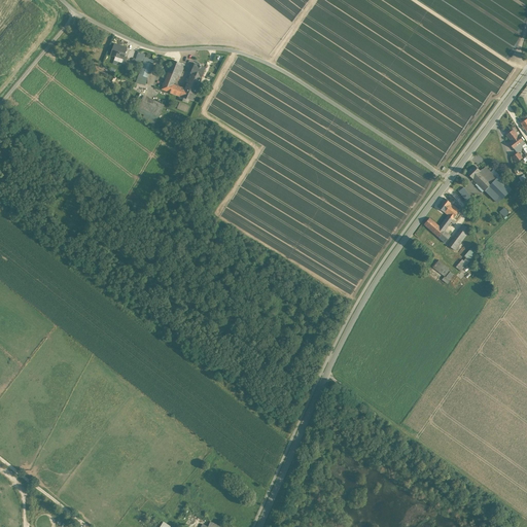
[(119,45),(114,43),(111,55),(124,59),(125,56),(127,48),(118,46),(119,45)]
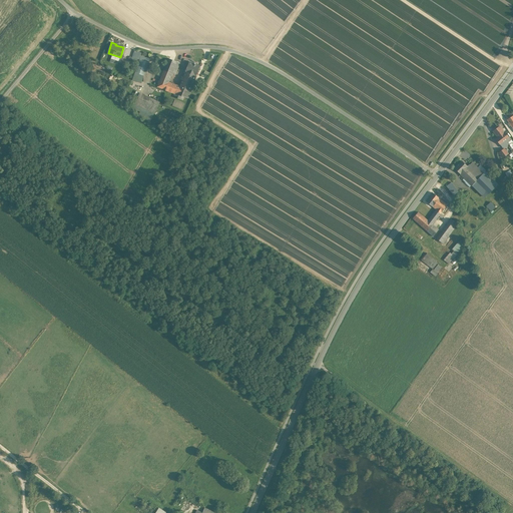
[(195,76),(185,72),(179,86),(169,82),(172,73),(177,61),(168,58),(157,87),(187,98),(190,90),(195,76)]
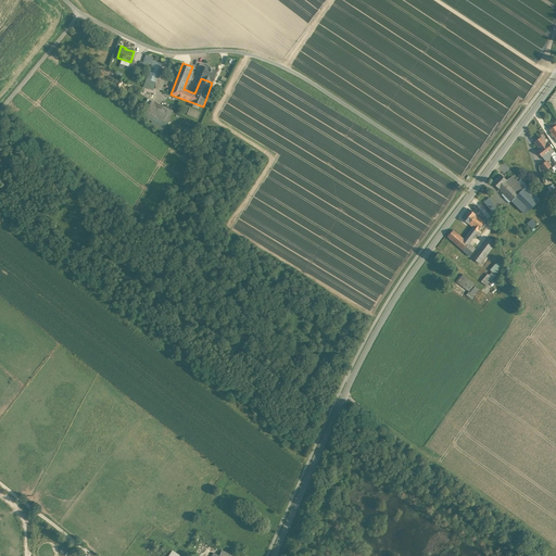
[(161,67),(151,64),(147,78),(156,81),(161,67)]
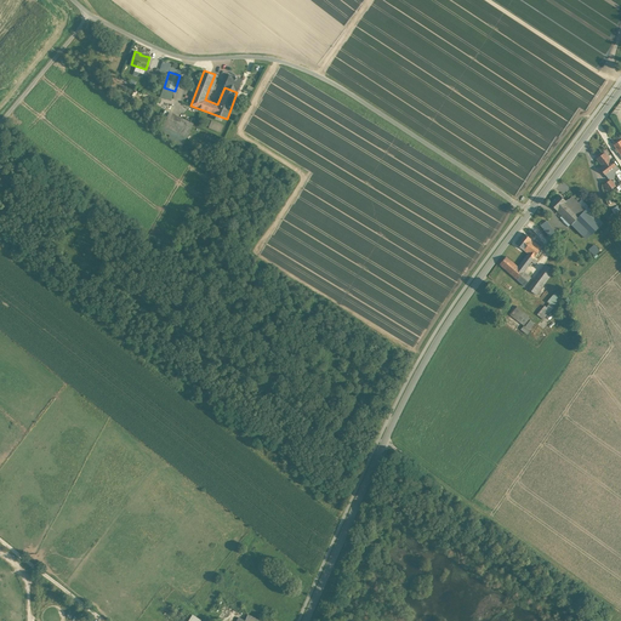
[(243,80),(229,74),(224,87),(237,92),(243,80)]
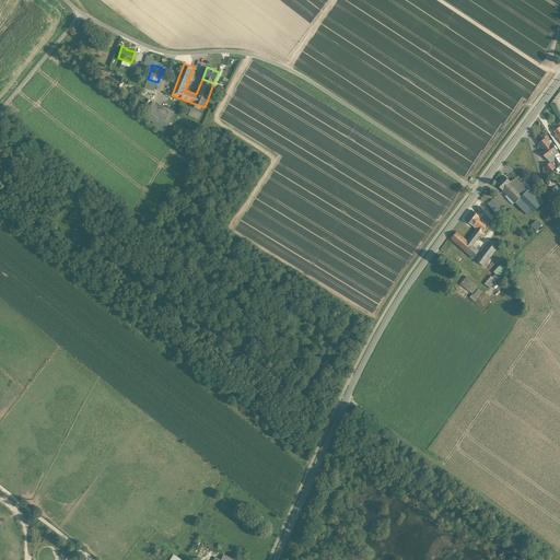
[(188,115),(199,119),(201,112),(190,108),(188,115)]
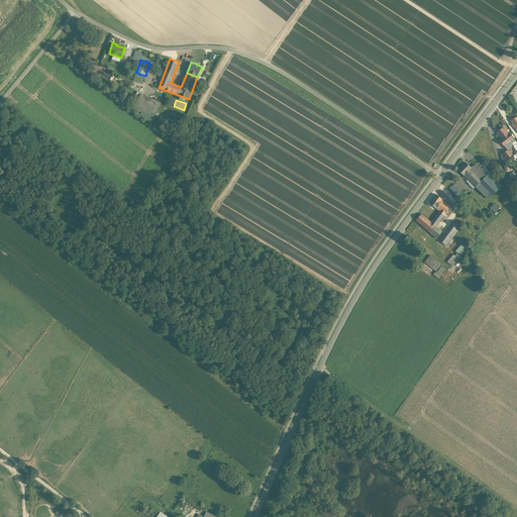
[(513,138),(503,126),(497,132),(502,138),(500,140),(504,145),(506,144),(507,144),(508,144),(507,143),(513,138)]
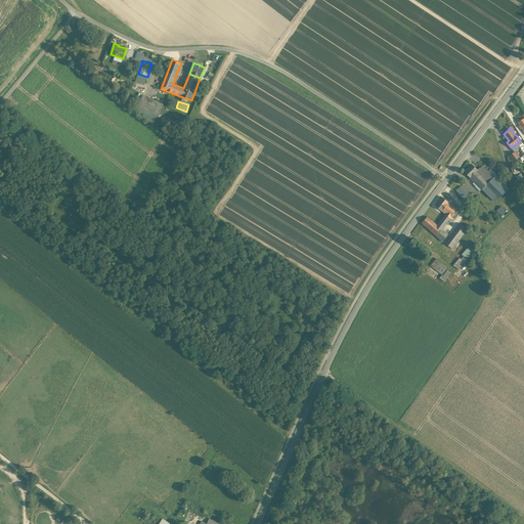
[(515,151),(510,156),(514,161),(519,157),(515,151)]
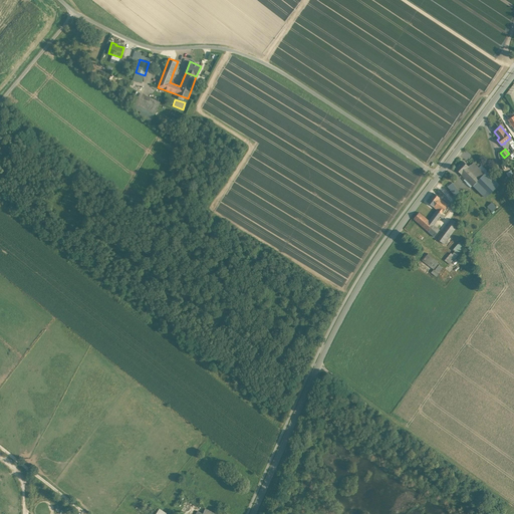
[(463,161),(456,169),(461,174),(462,174),(469,167),(463,161)]
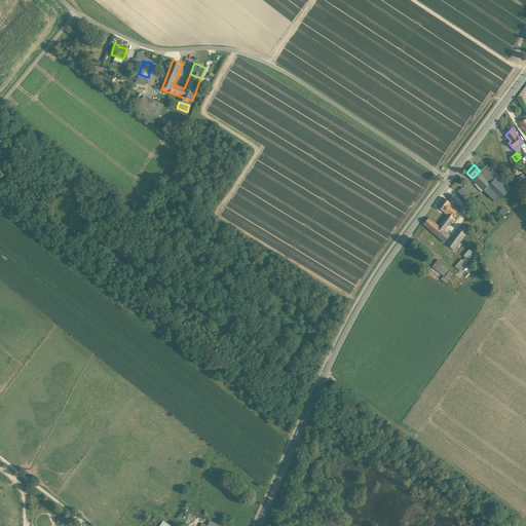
[(484,166),(480,172),(480,171),(473,178),(484,190),(487,186),(495,178),(484,166)]
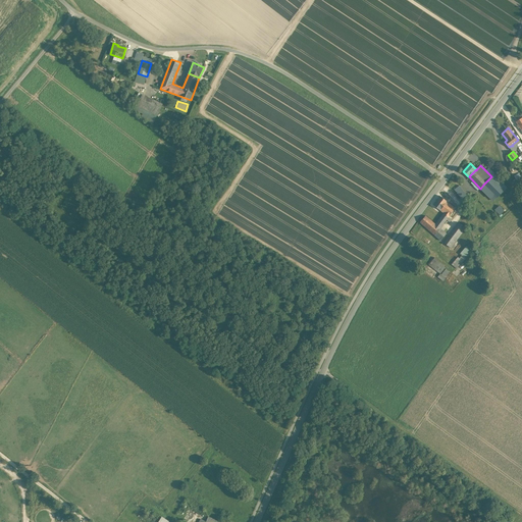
[(509,190),(493,174),(491,176),(504,190),(502,193),(504,195),(509,190)]
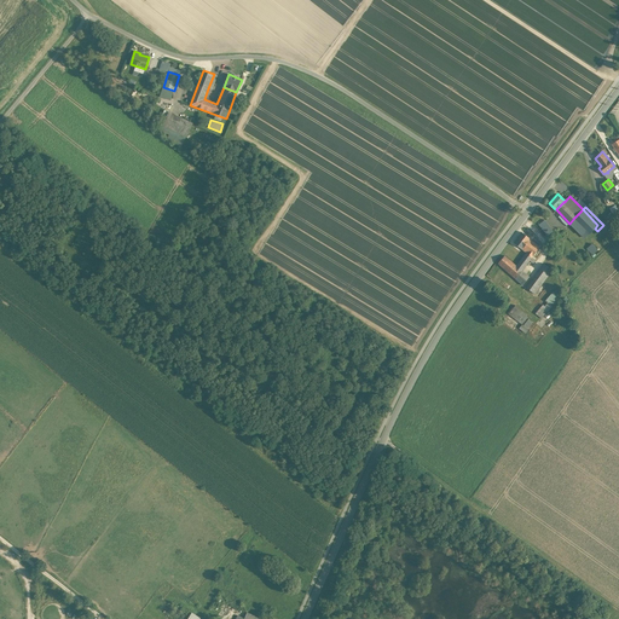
[(597,225),(583,209),(573,219),(585,231),(589,235),(595,229),(597,225)]
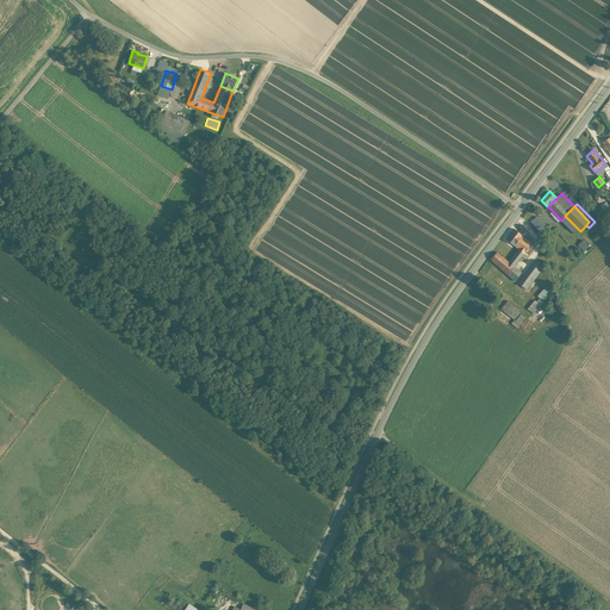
[(577,228),(565,216),(561,221),(572,231),(577,228)]
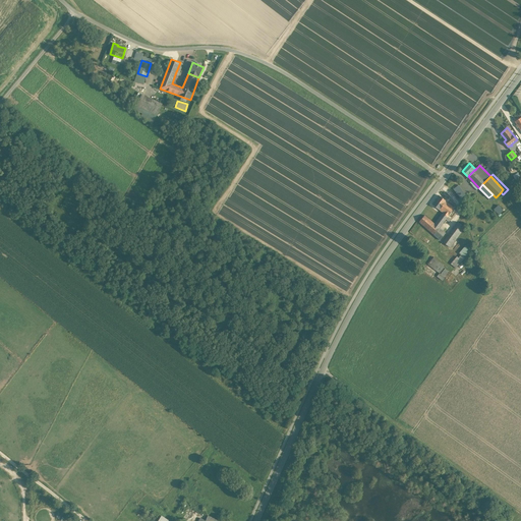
[(465,194),(459,185),(454,189),(460,198),(465,194)]
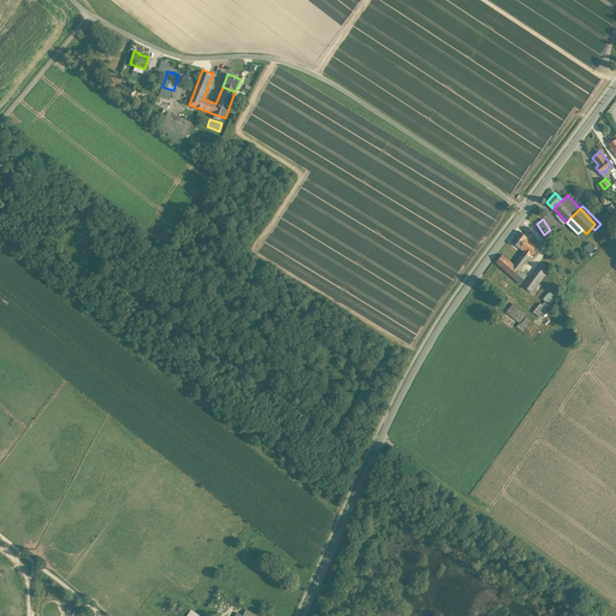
[(527,237),(520,231),(511,242),(520,248),(527,238),(527,237)]
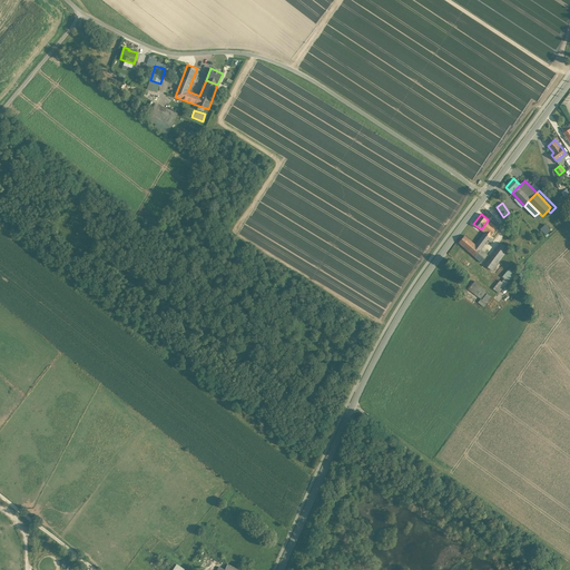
[(497,227),(488,220),(481,229),(484,233),(475,245),(481,249),(482,246),(488,239),(491,243),(493,239),(490,237),(497,227)]
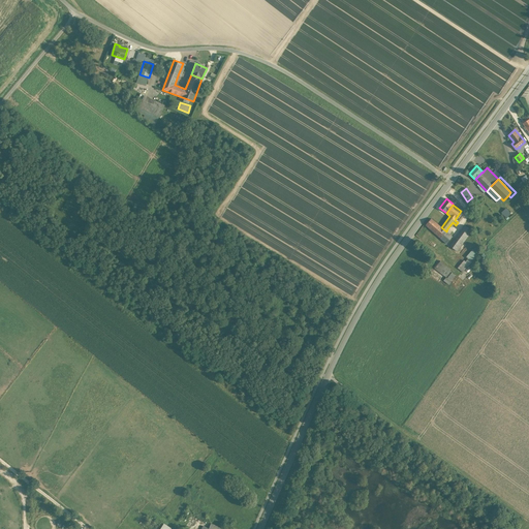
[(505,208),(499,215),(504,220),(510,213),(505,208)]
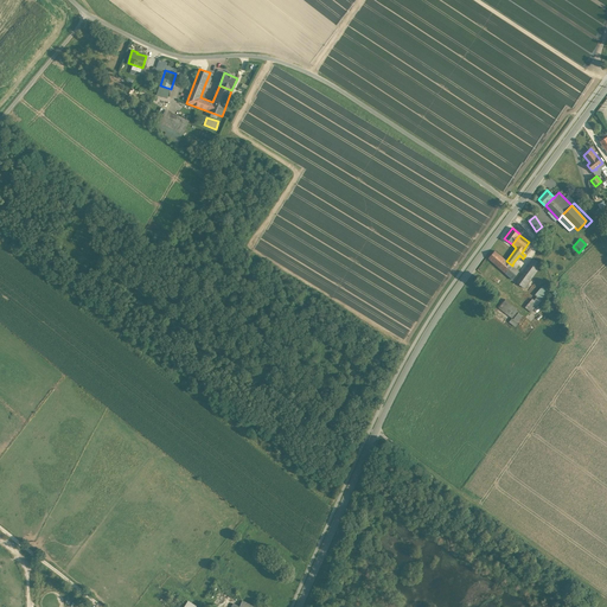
[(506,261),(494,250),(489,259),(505,274),(512,266),(506,261)]
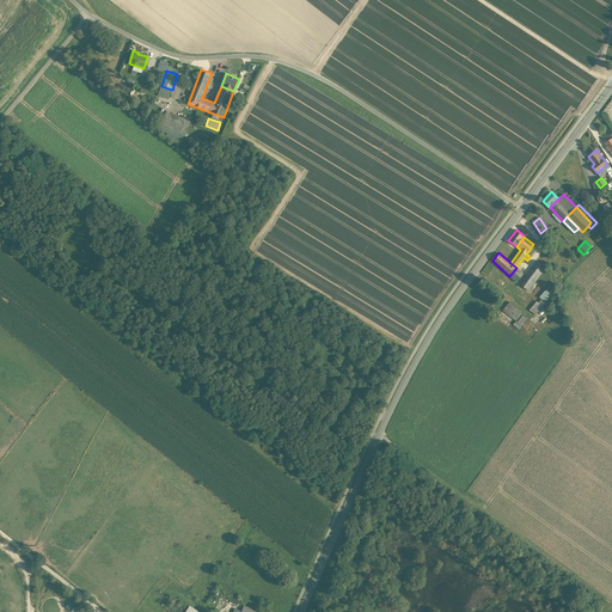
[(538,262),(521,285),(528,291),(536,281),(546,267),(538,262)]
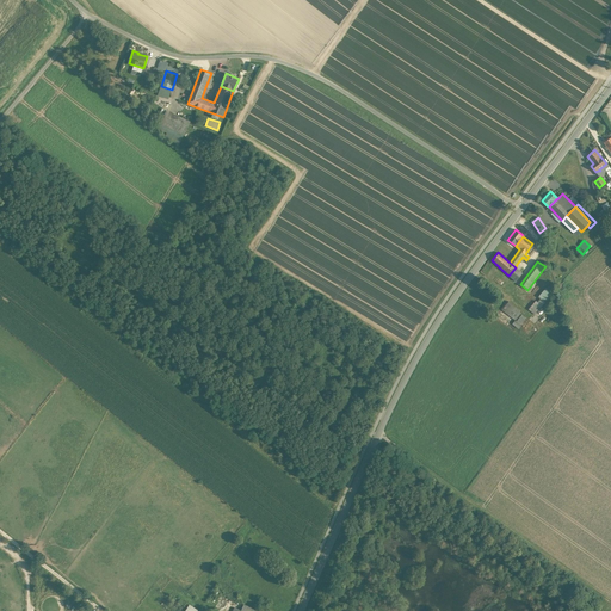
[(525,270),(517,264),(516,267),(508,276),(516,282),(525,270)]
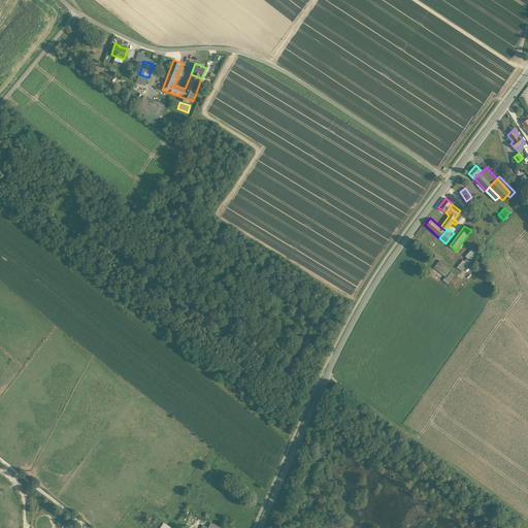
[(462,242),(456,251),(459,254),(465,245),(462,242)]
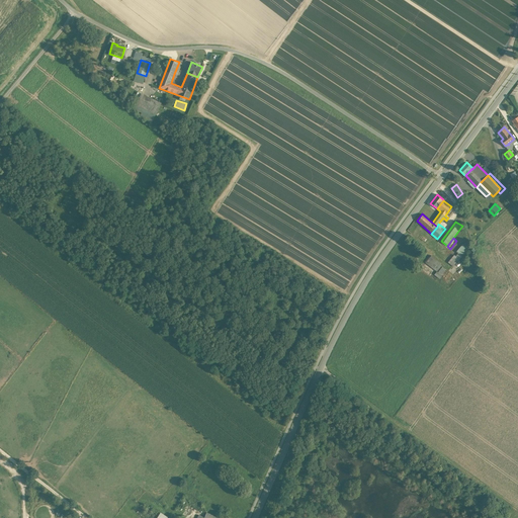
[(454,255),(448,262),(453,266),(458,260),(468,249),(463,245),(456,251),(458,253),(455,256),(454,255)]
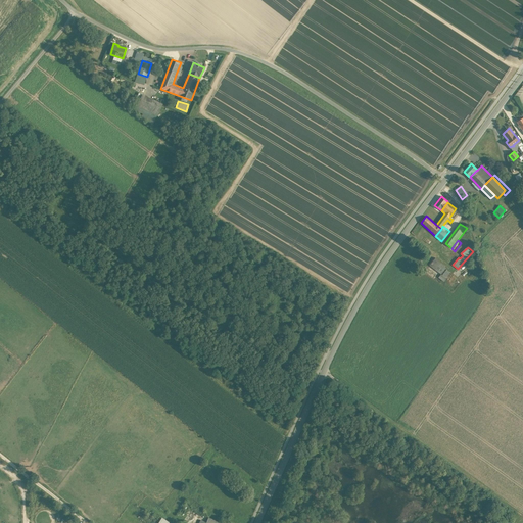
[(444,266),(435,257),(427,269),(444,281),(446,278),(448,280),(453,274),(444,267),(444,266)]
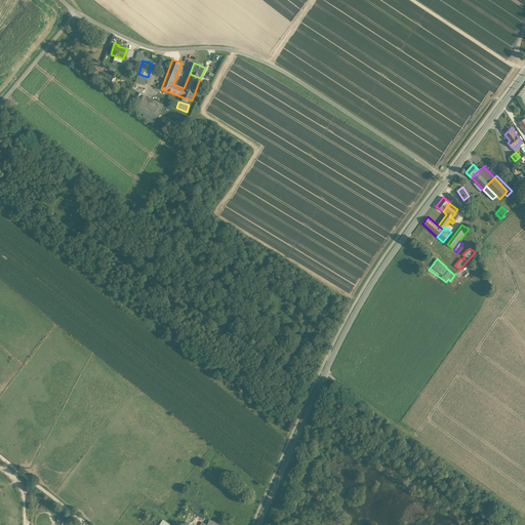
[(465,264),(459,270),(463,274),(469,268),(465,264)]
